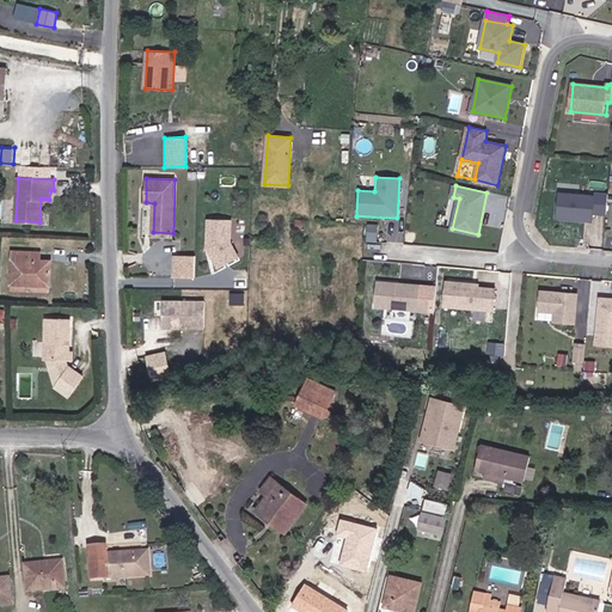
[(558,193),(556,219),(592,221),(592,214),(605,215),(606,193),(593,193),(593,195),(558,193)]
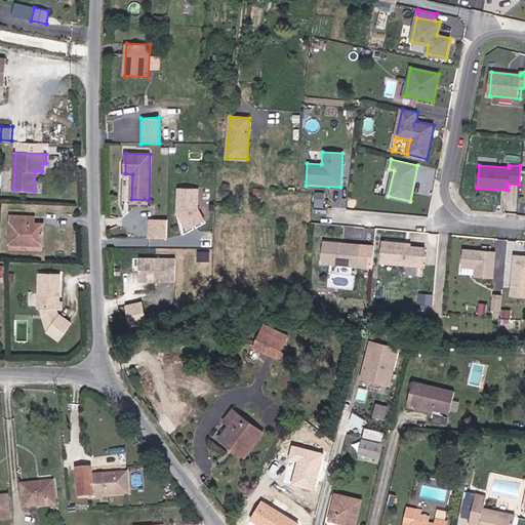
[(202,225),(203,187),(180,186),(179,225),(202,225)]
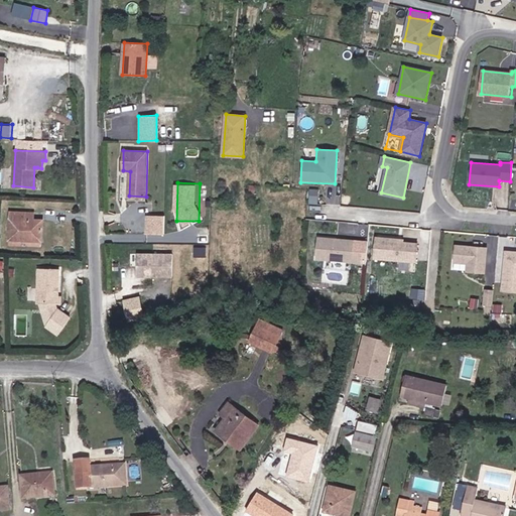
[(318,189),(308,189),(307,205),(318,206),(318,189)]
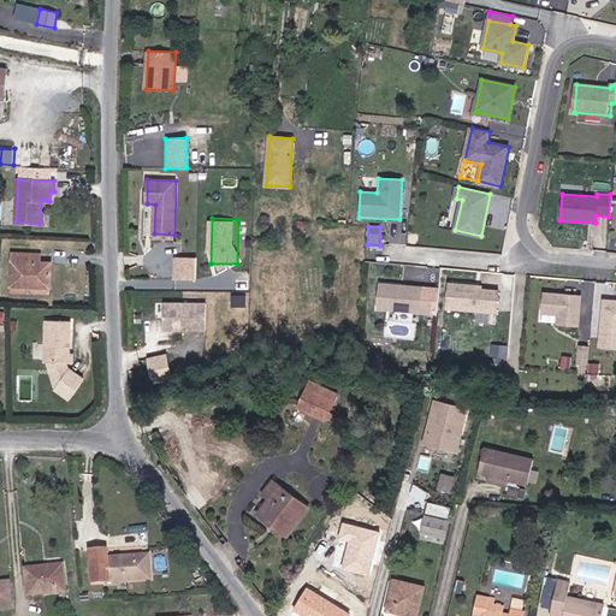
[(40,262),(40,254),(13,253),(11,285),(49,288),(51,264),(40,262)]
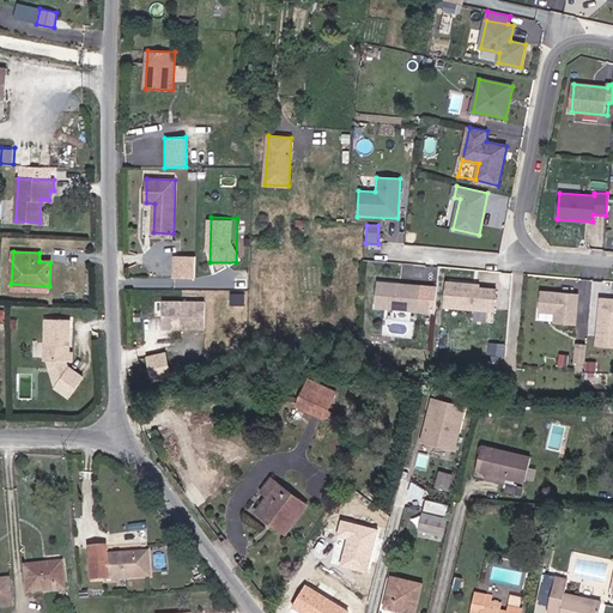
[(175,254),(174,275),(198,275),(198,254),(175,254)]
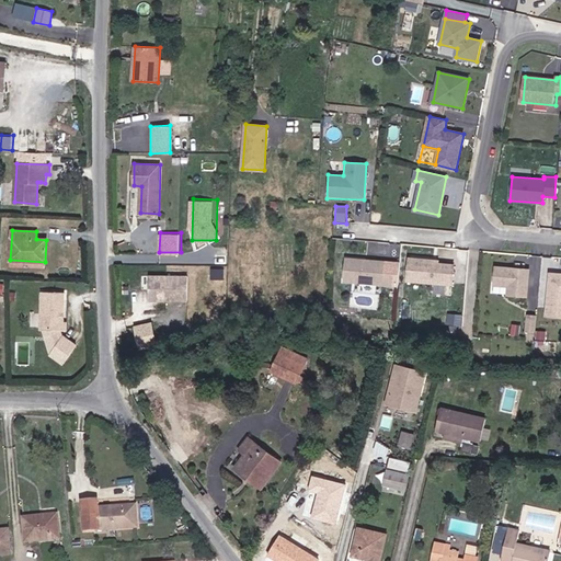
[(387,261),(346,258),(345,282),(385,285),(387,261)]
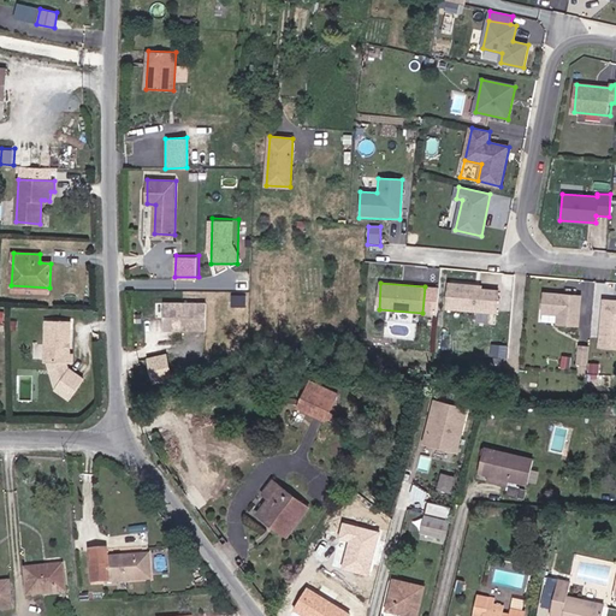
[(477,285),(450,283),(448,308),(498,313),(499,291),(483,289),(475,289),(477,285)]
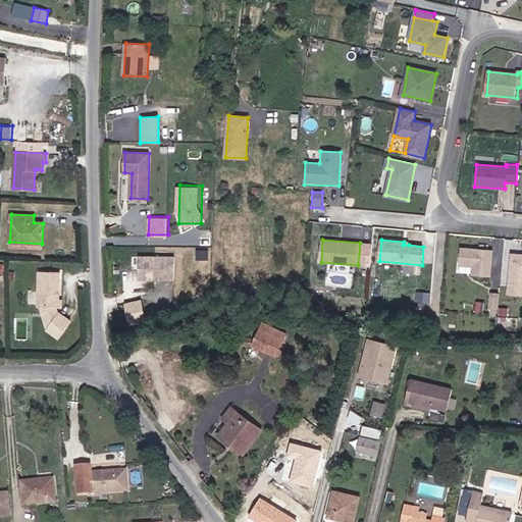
[(493,251),(462,248),(460,265),(474,266),(473,274),(490,276),(493,251)]
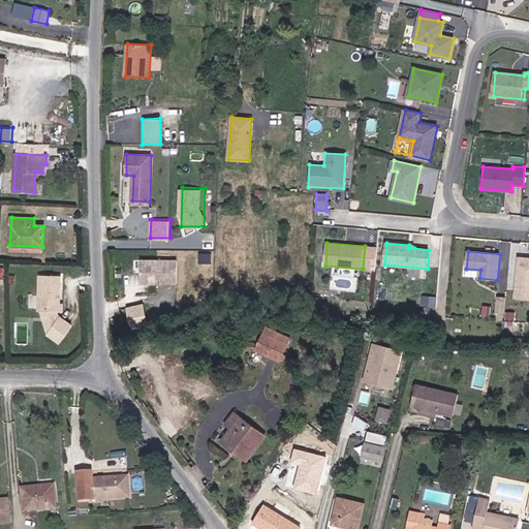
[(528,258),(520,257),(516,299),(528,299),(528,258)]
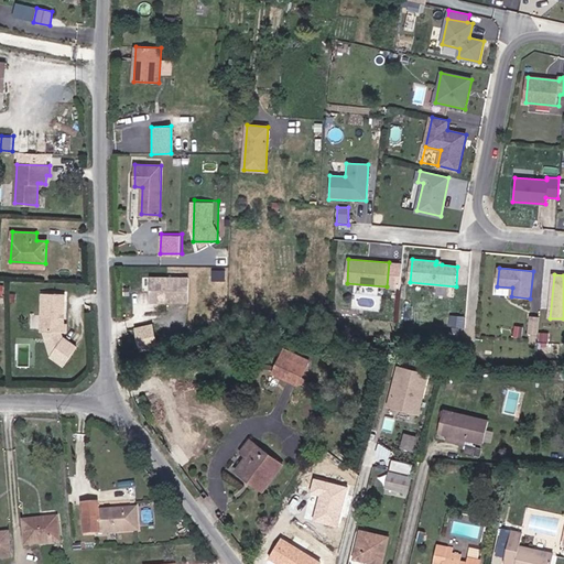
[(190,277),(151,277),(151,301),(190,301),(190,277)]
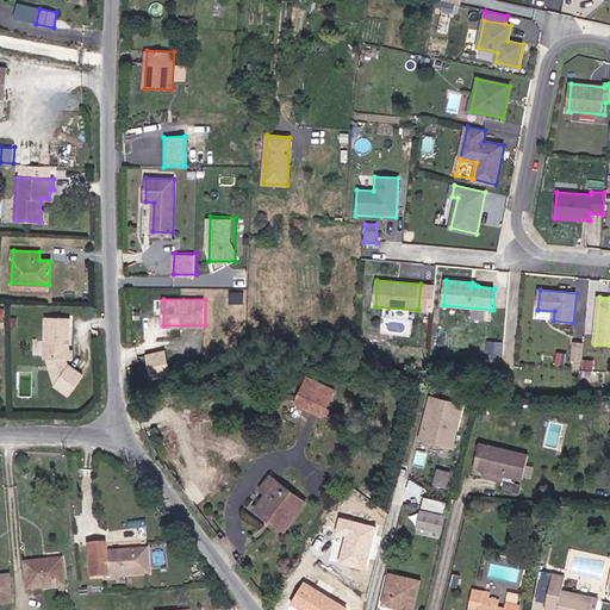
[(62,359),(63,317),(45,317),(43,358),(47,358),(62,359)]
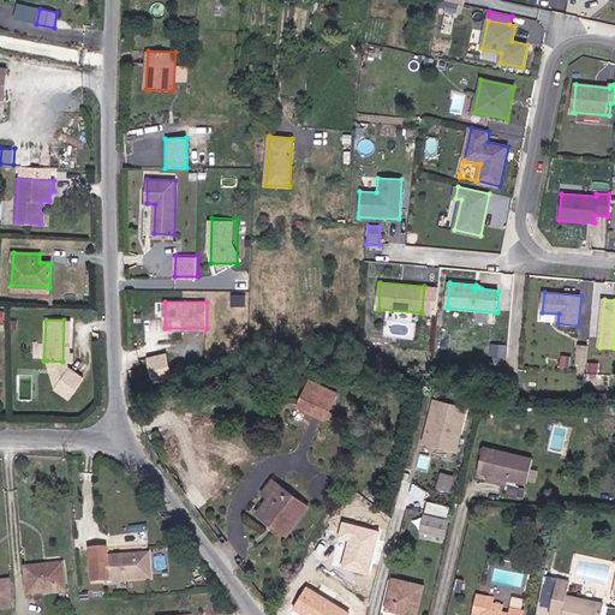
[(586,365),(589,346),(578,345),(577,364),(586,365)]
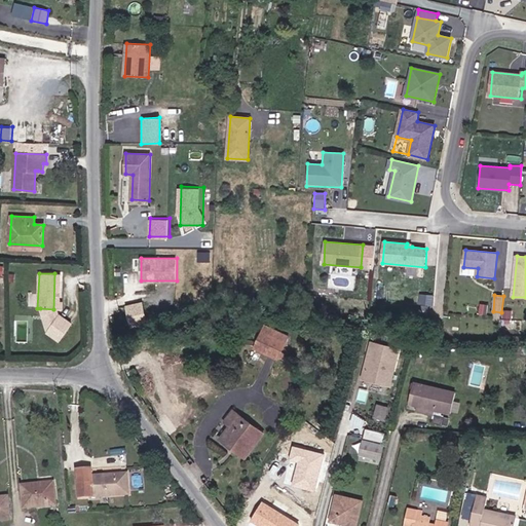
[(143,303),(126,306),(132,327),(147,323),(143,303)]
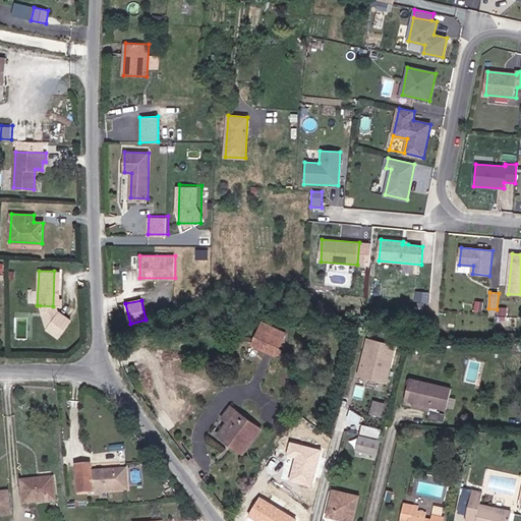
[(61,308),(58,306),(53,306),(40,305),(48,325),(61,308)]
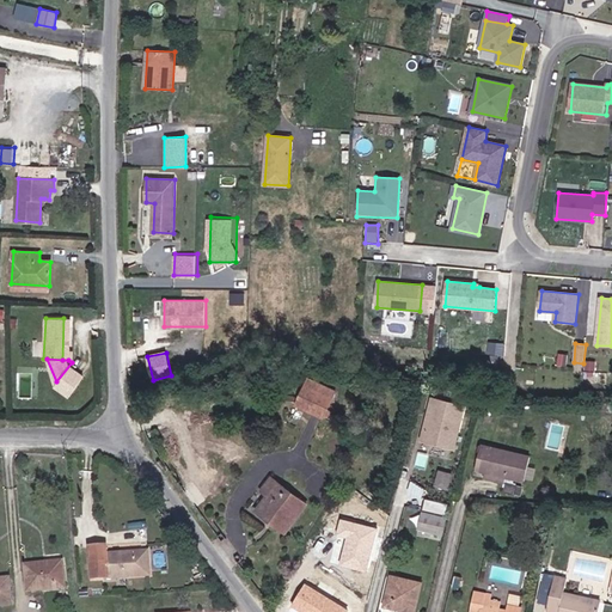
[(72,362),(56,381),(71,393),(85,374),(72,362)]
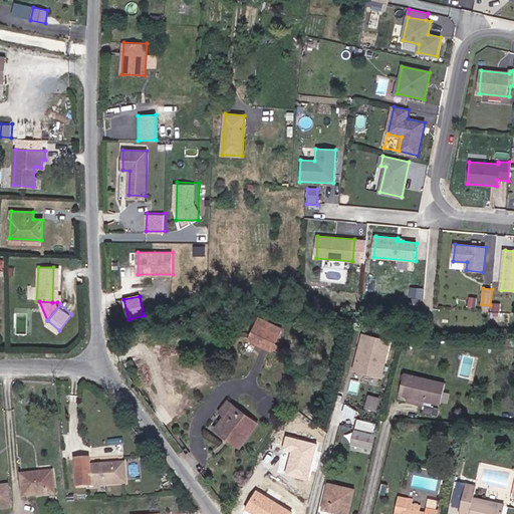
[(279,335),(257,324),(249,339),(271,350),(279,335)]
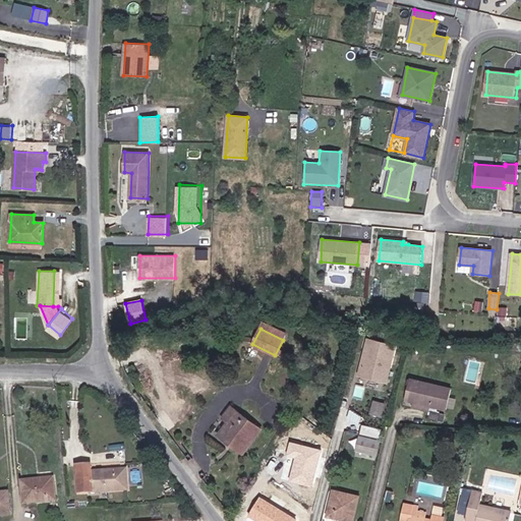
[(411,337),(409,349),(420,352),(423,339),(411,337)]
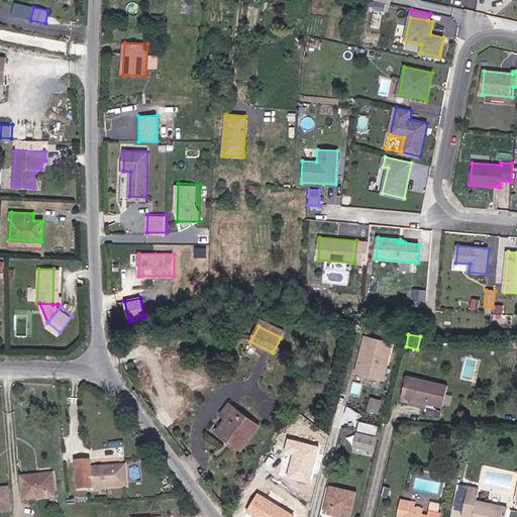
[(393,342),(364,335),(354,374),(384,381),(393,342)]
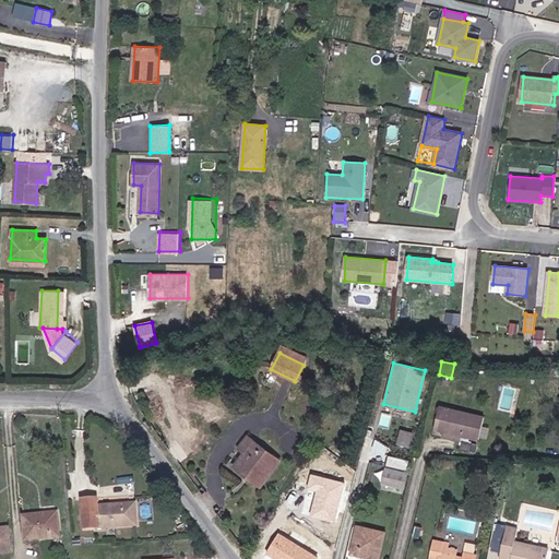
[(444,432),(463,438),(478,441),(485,418),(441,407),(435,430),(444,432)]
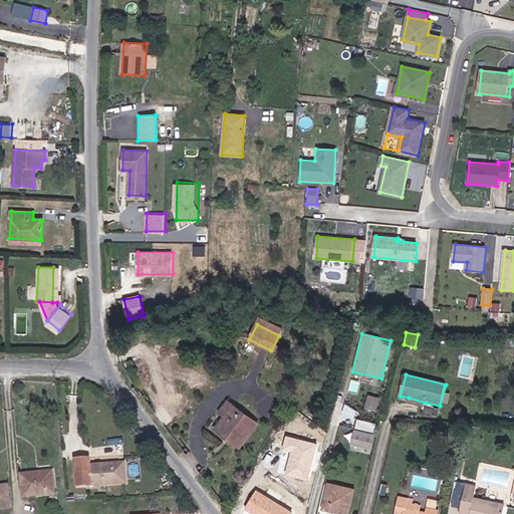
[(380,398),(367,395),(364,410),(377,413),(380,398)]
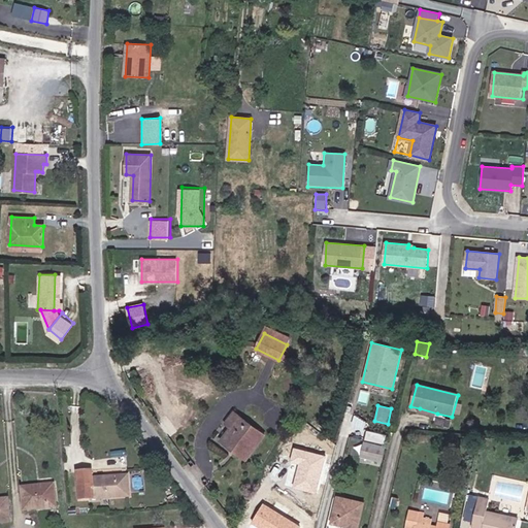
[(436,419),(437,414),(420,408),(418,415),(436,419)]
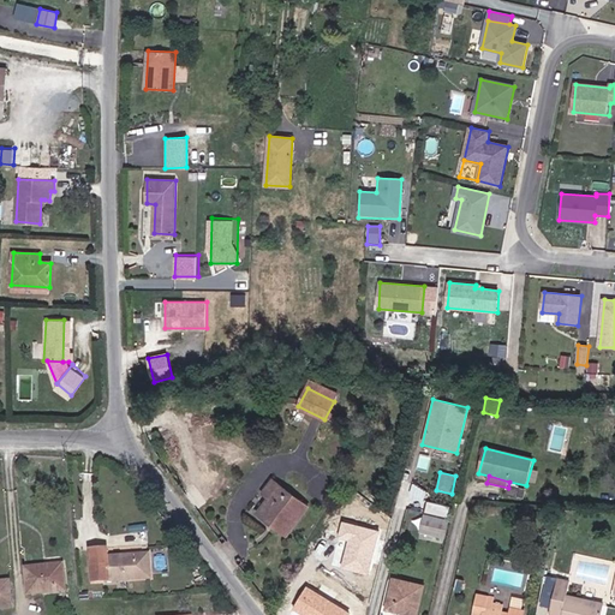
[(287,535),(309,506),(273,479),(263,493),(269,497),(258,513),(287,535)]
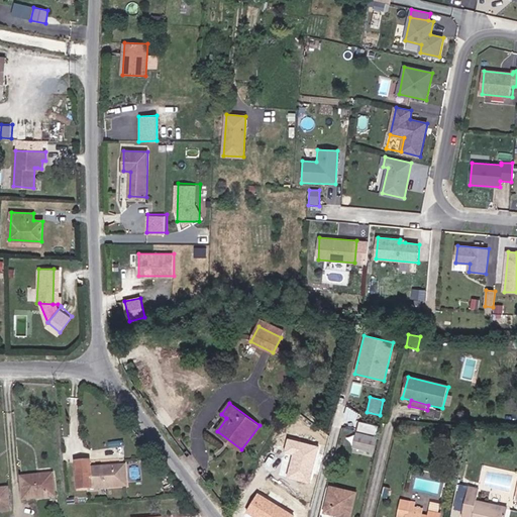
[(358,423),(356,431),(376,435),(378,427),(358,423)]
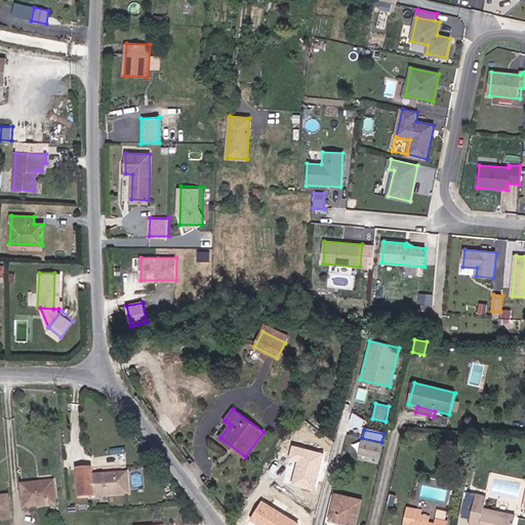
[(378,458),(381,445),(361,441),(358,454),(378,458)]
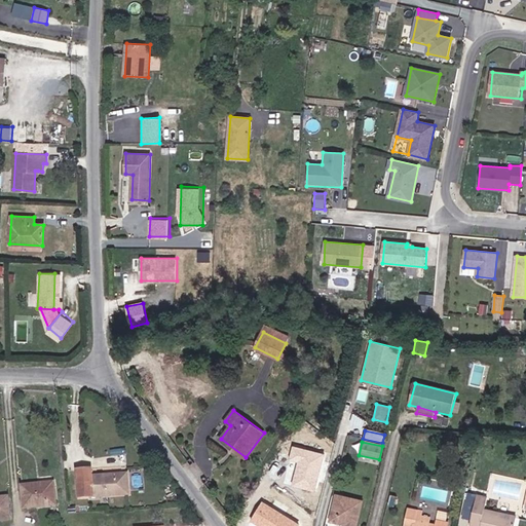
[(315,490),(324,454),(291,447),(288,460),(296,462),(291,485),(315,490)]
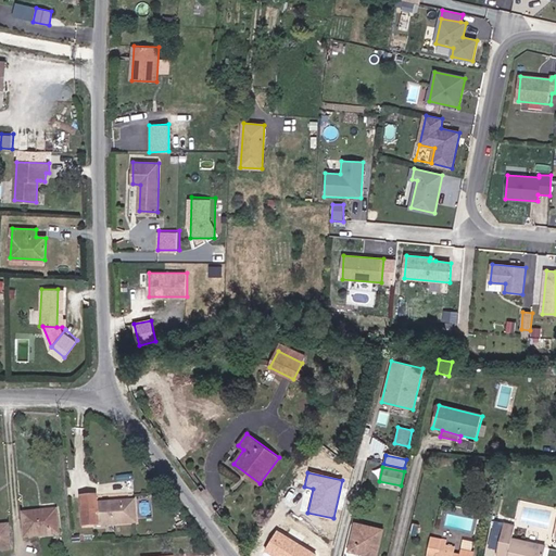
[(354,487),(363,489),(365,480),(357,478),(354,487)]
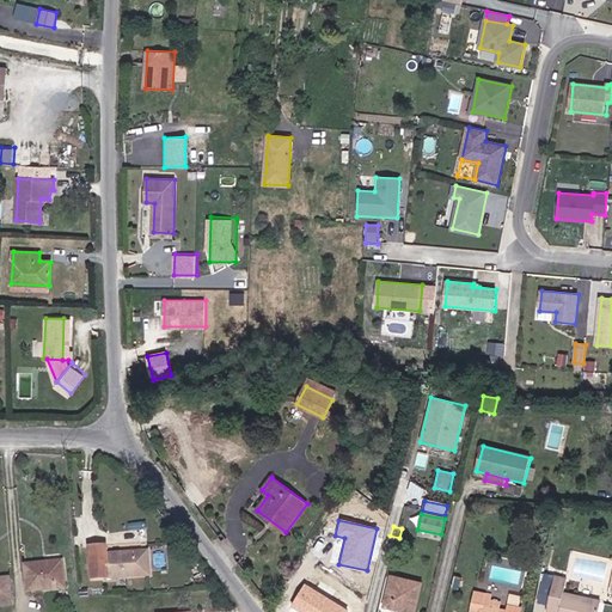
[(108,554),(106,546),(90,548),(92,577),(108,576),(109,579),(151,575),(150,551),(108,554)]
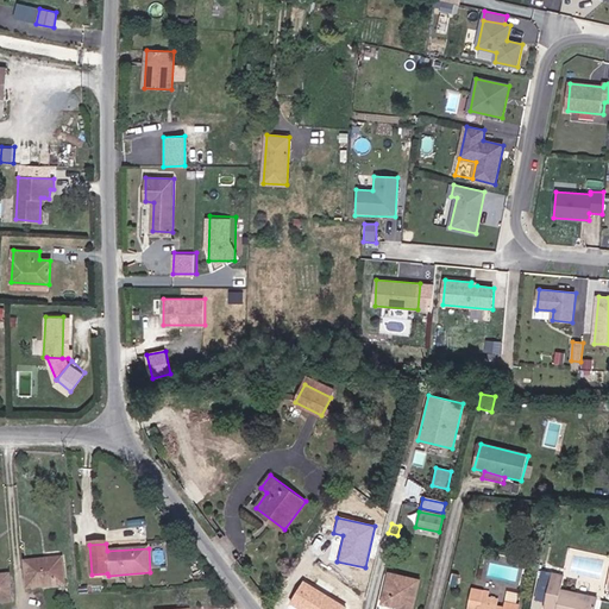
[(44,565),(44,560),(25,563),(29,589),(66,584),(63,564),(44,565)]
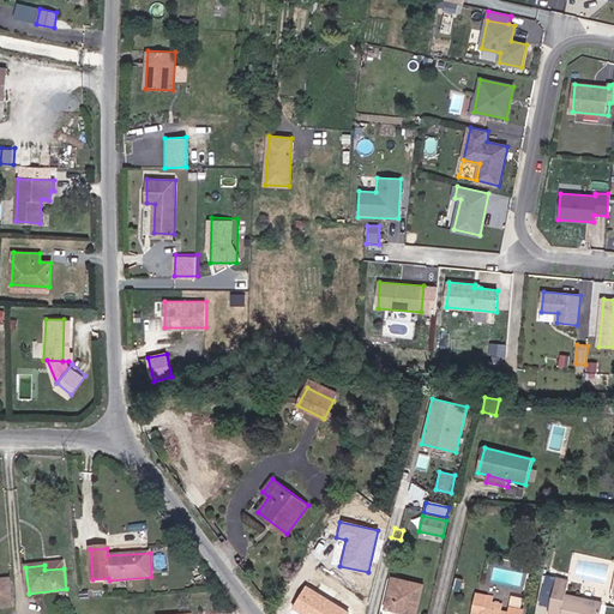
[(414,613),(415,613),(422,585),(393,578),(386,607),(404,612),(414,613)]
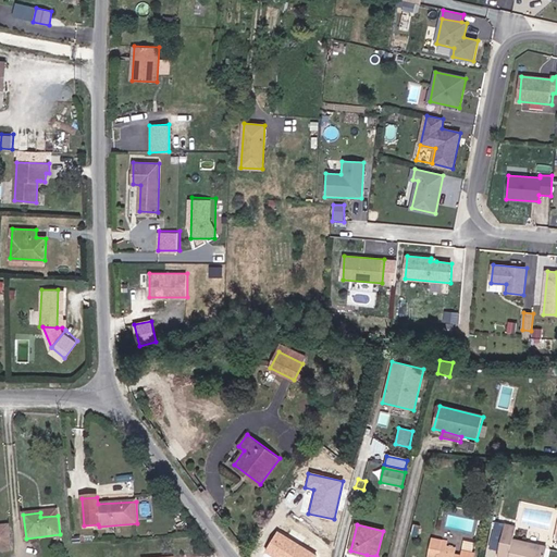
[(505,524),(498,556),(499,556),(544,556),(547,547),(512,540),(516,527),(505,524)]
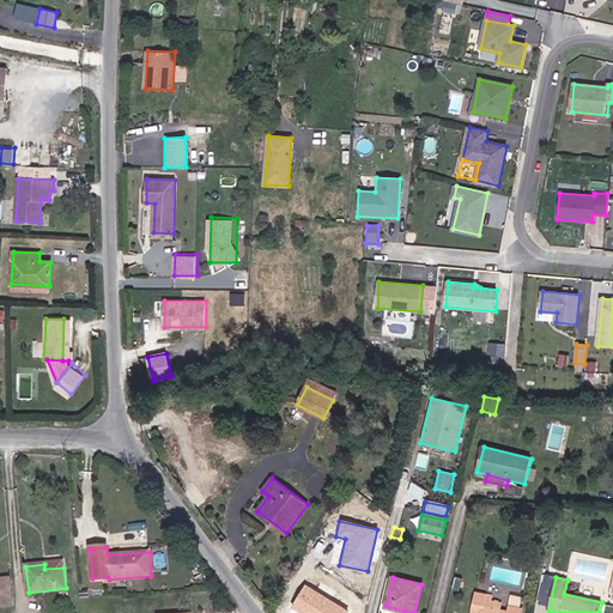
[(0,607),(13,606),(10,578),(0,580),(0,607)]
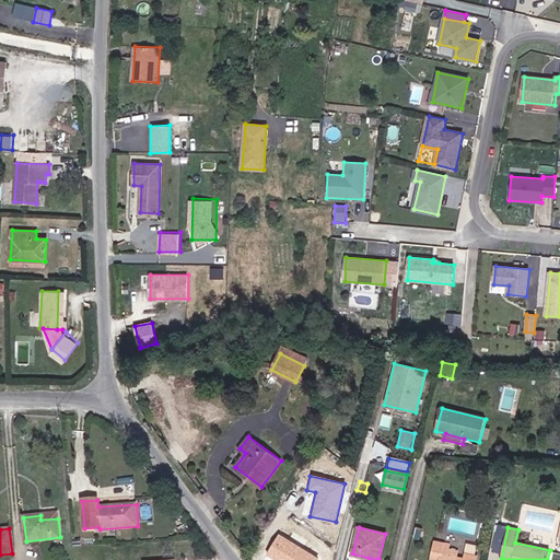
[(316,559),(317,559),(279,536),(267,555),(275,559),(316,559)]
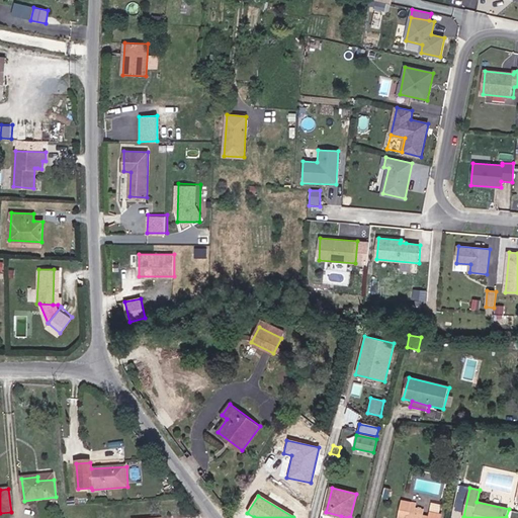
[(411,502),(403,501),(400,515),(408,516),(407,517),(440,517),(441,513),(415,508),(411,507),(411,503),(411,502)]
